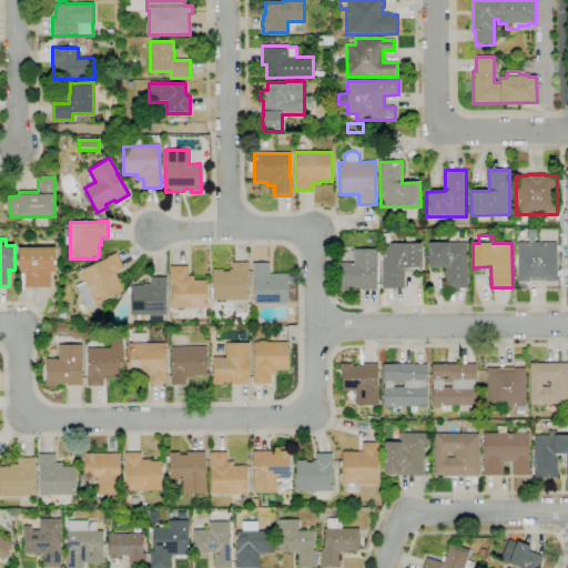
[(557,282),(517,282),(517,273),(515,273),(514,245),(517,245),(517,243),(556,242),(556,245),(559,245),(559,252),(556,252),(557,271),(559,271),(559,276),(557,276),(557,282)]
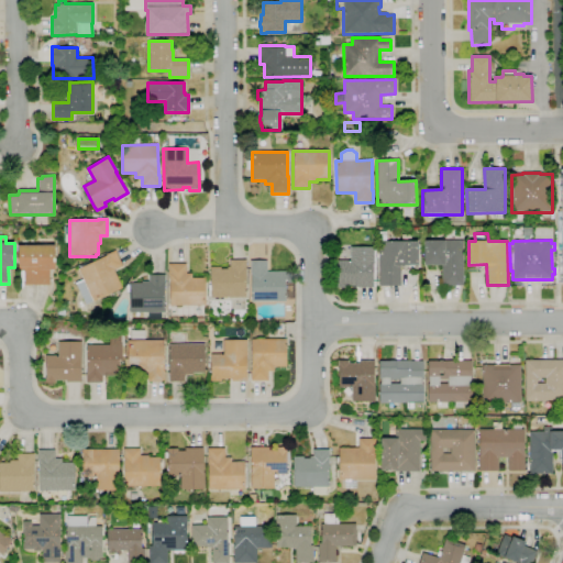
[(379,286),(378,242),(418,241),(418,265),(400,265),(400,286),(379,286)]
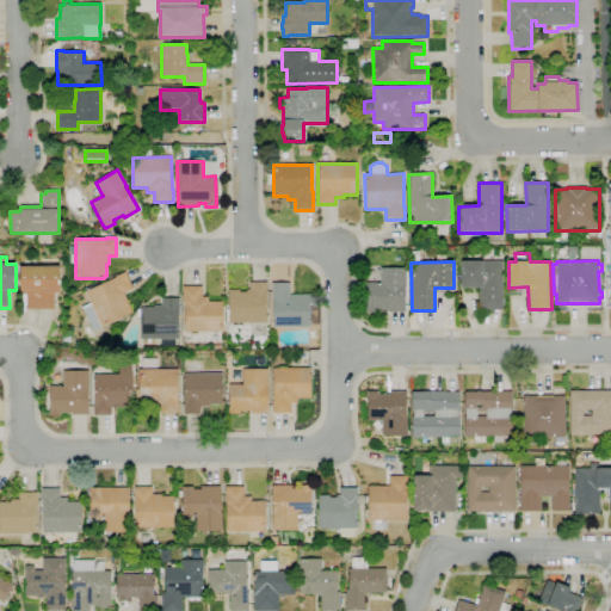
[(503,310),(480,310),(479,289),(460,289),(460,261),(503,261),(503,310)]
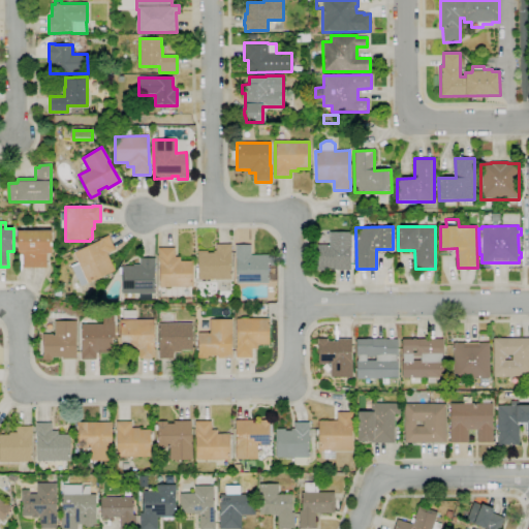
[(47,269),(22,269),(22,254),(17,254),(17,230),(52,230),(52,254),(47,254),(47,269)]
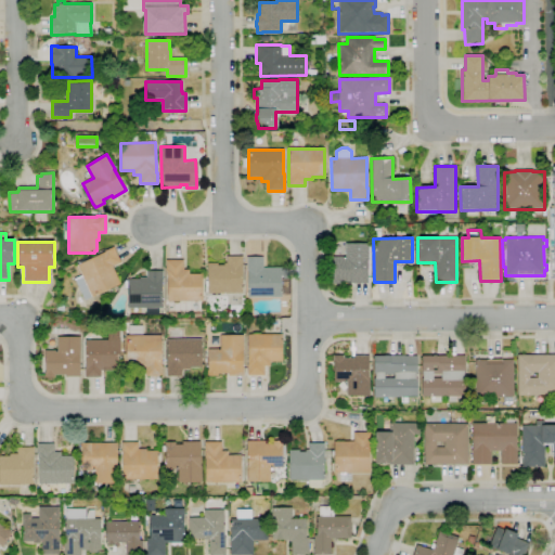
[(368,284),(349,285),(349,282),(343,282),(343,284),(333,285),(332,257),(345,257),(345,244),(369,244),(369,260),(368,260),(368,284)]
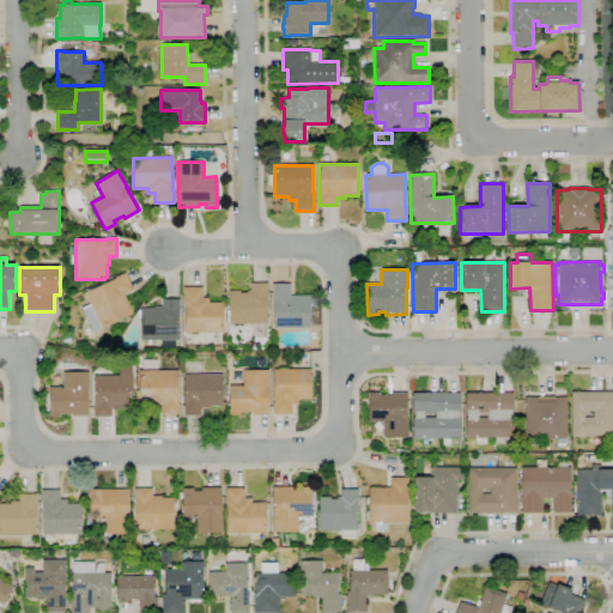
[(93,333),(83,309),(91,305),(85,293),(115,279),(115,278),(125,273),(133,290),(123,295),(133,314),(93,333)]
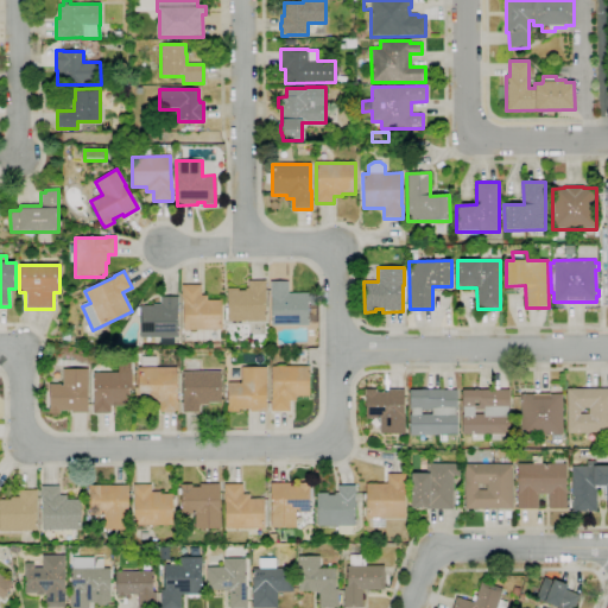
[(265,322),(227,322),(227,289),(238,289),(238,291),(245,291),(245,289),(248,289),(248,280),(266,280),(266,292),(265,292),(265,322)]
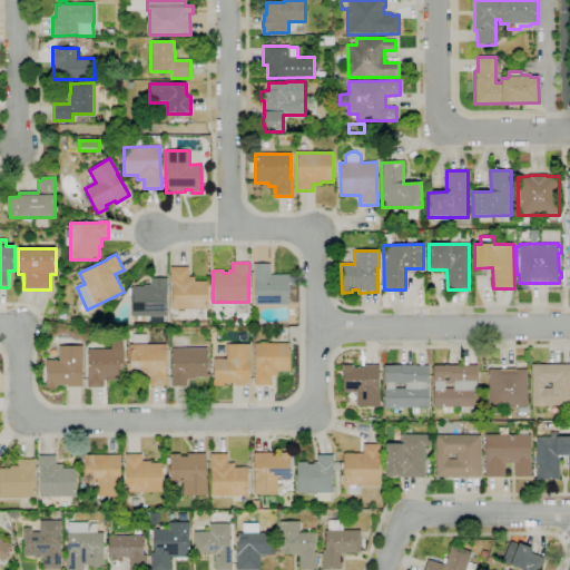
[(254,306),(253,264),(269,264),(269,275),(288,275),(288,287),(290,287),(290,294),(295,294),(296,305),(254,306)]
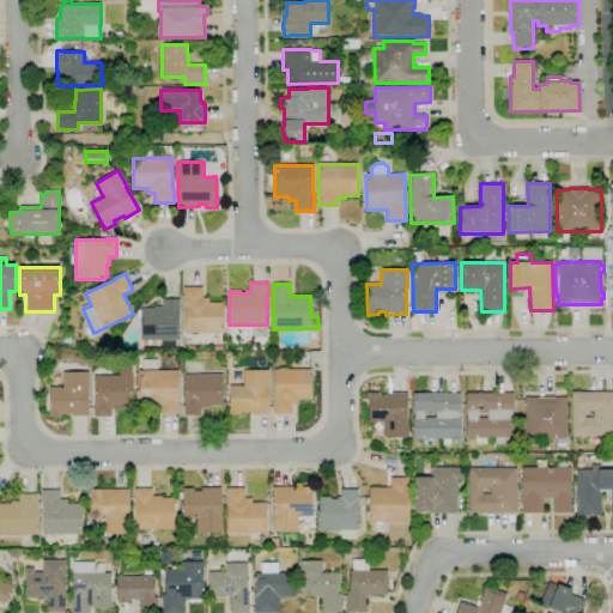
[(184,333),(184,301),(182,301),(182,287),(202,287),(202,298),(208,298),(208,303),(223,303),(224,333),(184,333)]
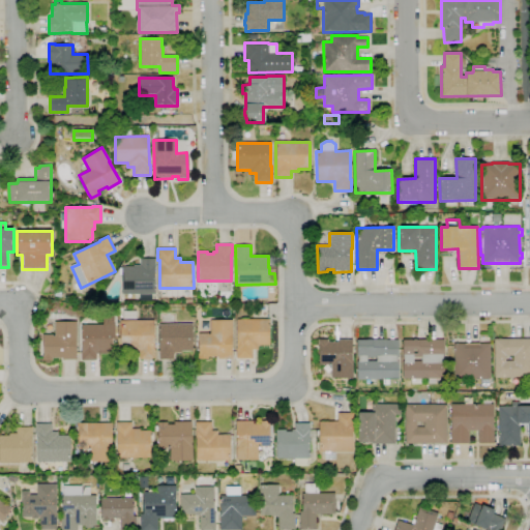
[(151,301),(140,301),(140,294),(121,295),(121,275),(118,275),(118,269),(121,269),(121,267),(133,267),(133,265),(140,265),(140,259),(155,259),(155,268),(154,268),(155,294),(151,294),(151,301)]
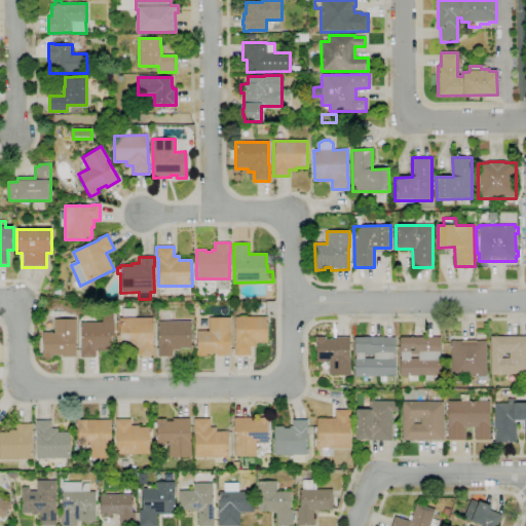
[(251,355),(234,357),(234,346),(234,340),(235,340),(235,317),(267,316),(267,343),(256,343),(256,347),(251,347),(251,355)]
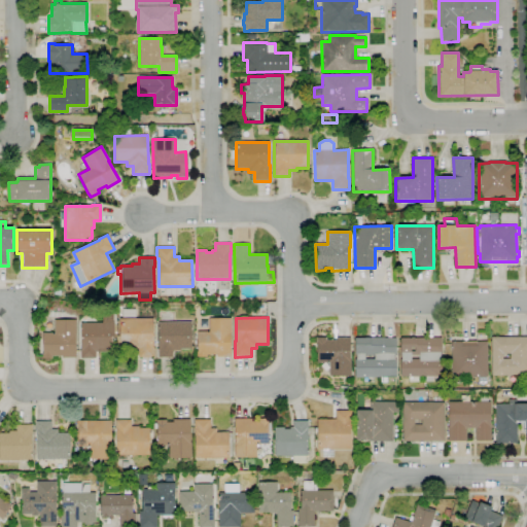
[(154,357),(138,357),(138,349),(119,349),(119,346),(116,346),(116,336),(119,336),(119,318),(152,318),(153,347),(154,357)]
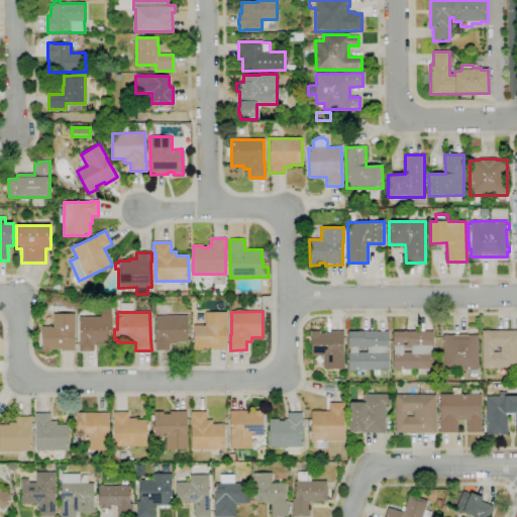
[(203,350),(193,351),(193,345),(193,325),(203,325),(203,326),(205,326),(205,313),(226,312),(226,328),(226,350),(212,350),(212,348),(203,348),(203,350)]
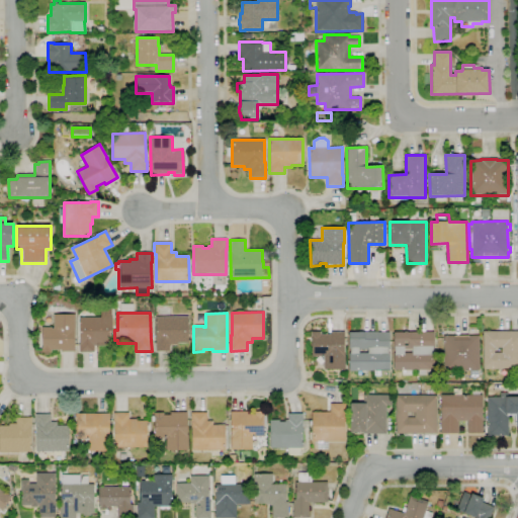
[(41,353),(41,328),(53,327),(53,315),(75,315),(75,330),(74,330),(75,352),(60,352),(60,350),(52,350),(52,353),(41,353)]
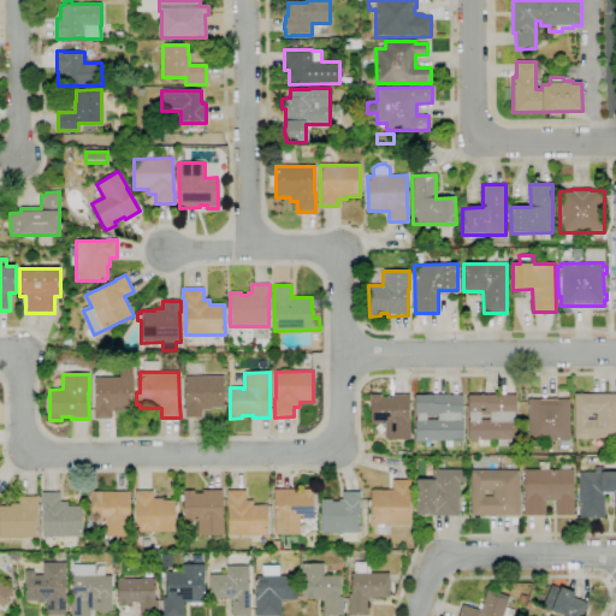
[(185,419),(184,377),(223,377),(224,409),(211,409),(211,410),(202,410),(202,419),(185,419)]
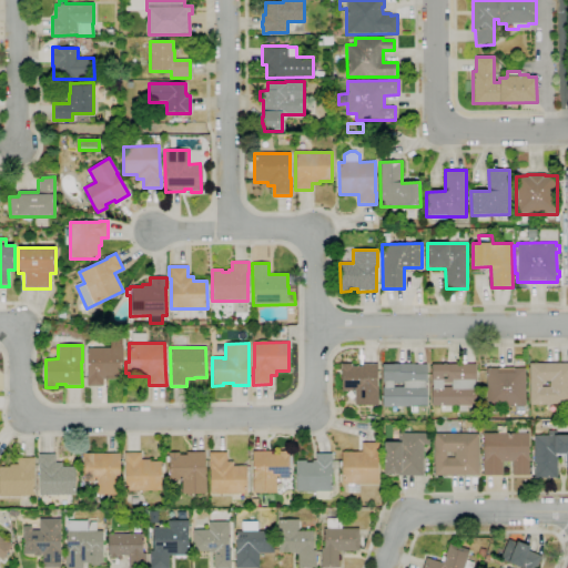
[(103,386),(87,386),(87,376),(87,348),(123,348),(123,379),(112,379),(112,377),(107,377),(107,379),(103,379),(103,386)]
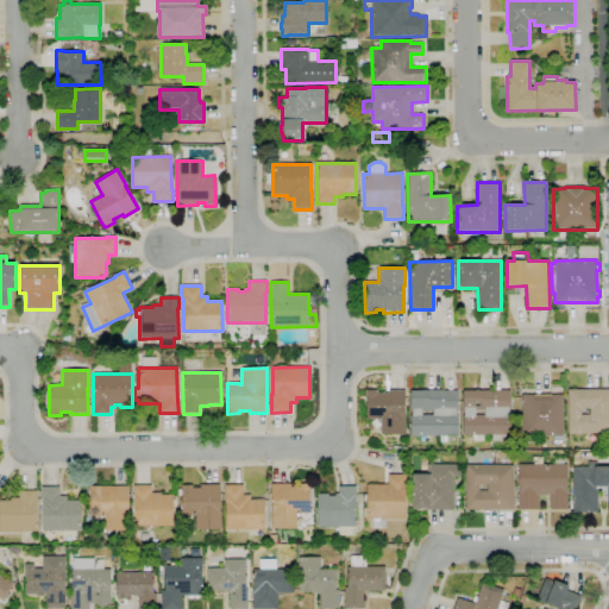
[(608,434),(567,434),(567,390),(608,389),(608,434)]
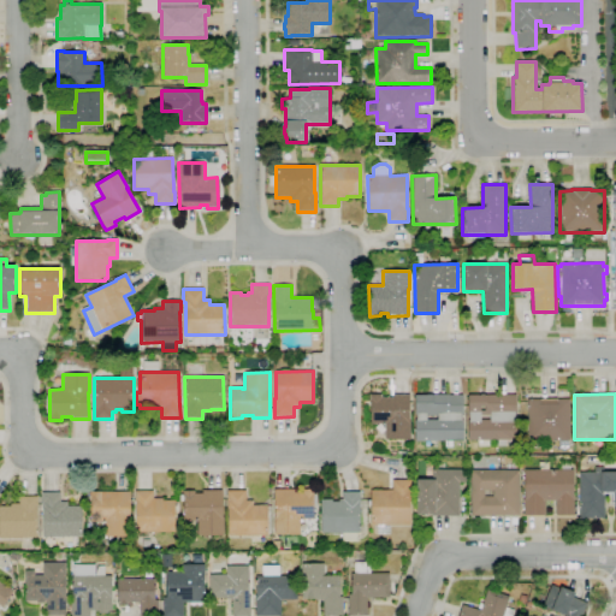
[(409,439),(384,439),(384,425),(369,425),(369,400),(369,395),(381,395),(381,397),(392,397),(392,395),(409,395),(409,421),(409,439)]
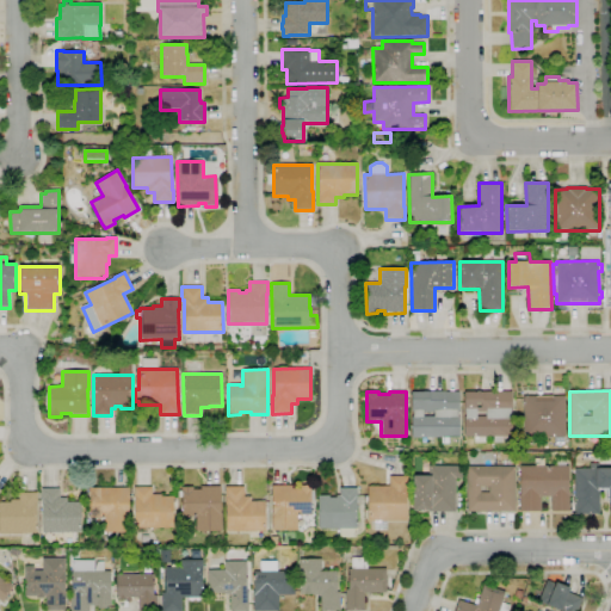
[(449,443),(440,444),(440,438),(411,438),(411,417),(413,417),(413,412),(412,412),(412,392),(458,392),(460,411),(457,411),(457,417),(460,417),(460,438),(449,438),(449,443)]
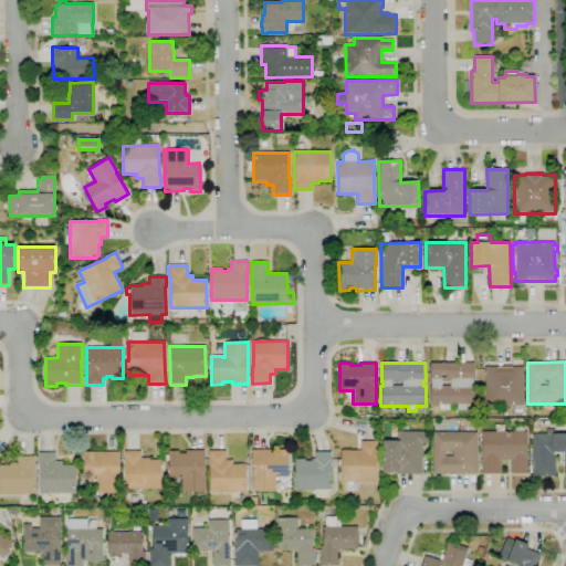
[(464,410),(457,410),(457,405),(430,405),(430,380),(429,380),(429,363),(474,363),(474,380),(473,380),(473,386),(474,386),(474,405),(464,405),(464,410)]
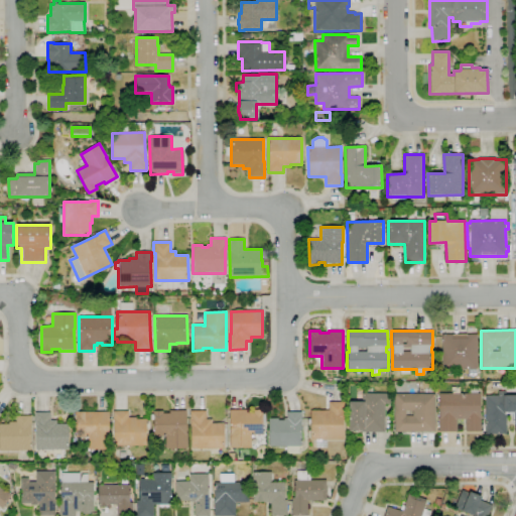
[(468,376),(468,369),(442,370),(441,335),(477,335),(478,369),(475,369),(475,376),(468,376)]
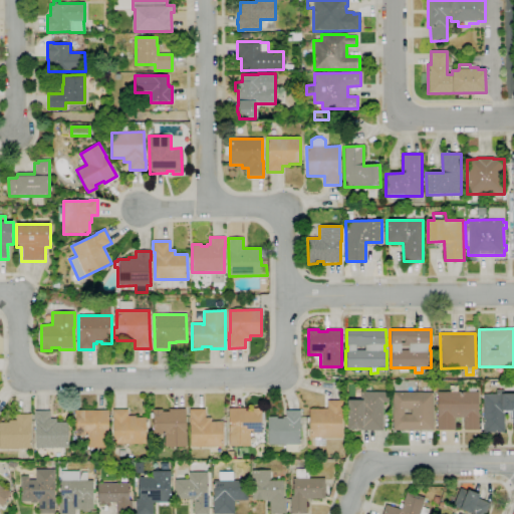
[(479,431),(464,431),(464,418),(455,418),(455,431),(437,431),(437,393),(450,393),(450,386),(457,386),(457,393),(478,392),(478,415),(479,415),(479,431)]
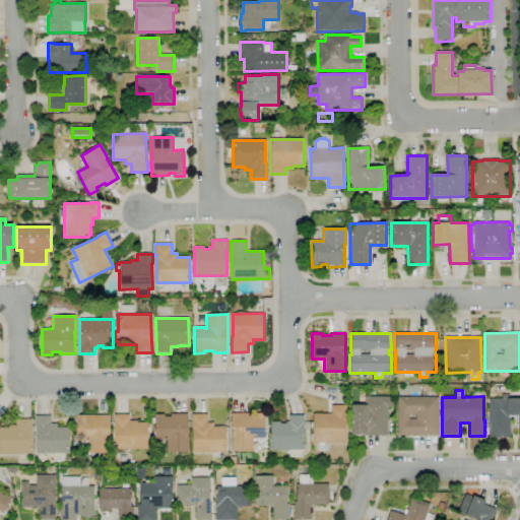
[(510,438),(490,438),(489,399),(502,399),(502,394),(509,394),(509,398),(519,398),(519,436),(519,428),(518,428),(518,426),(516,426),(516,419),(513,419),(513,417),(510,417),(510,438)]
